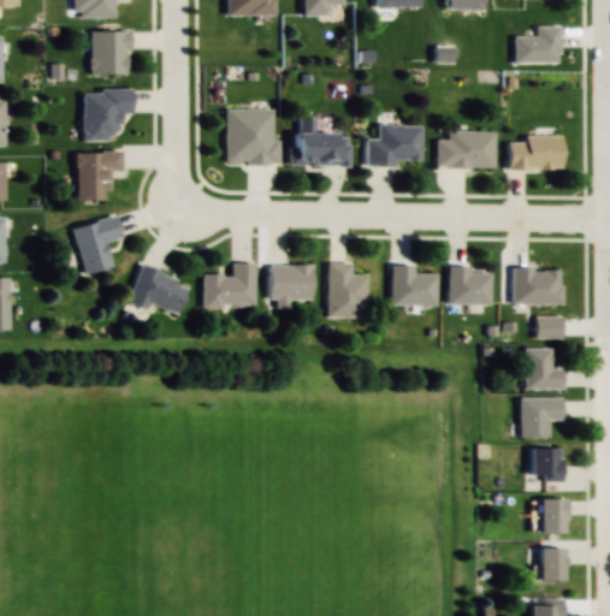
[(117,18),(117,0),(131,0),(130,0),(75,0),(76,17),(117,18)]
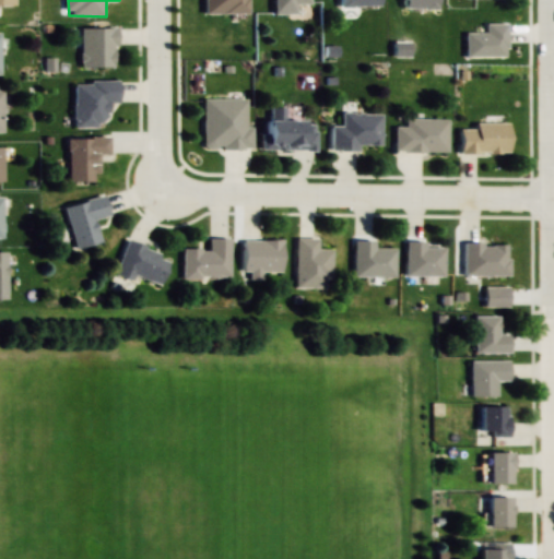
[(207,0),(208,14),(251,13),(250,0),(207,0)]
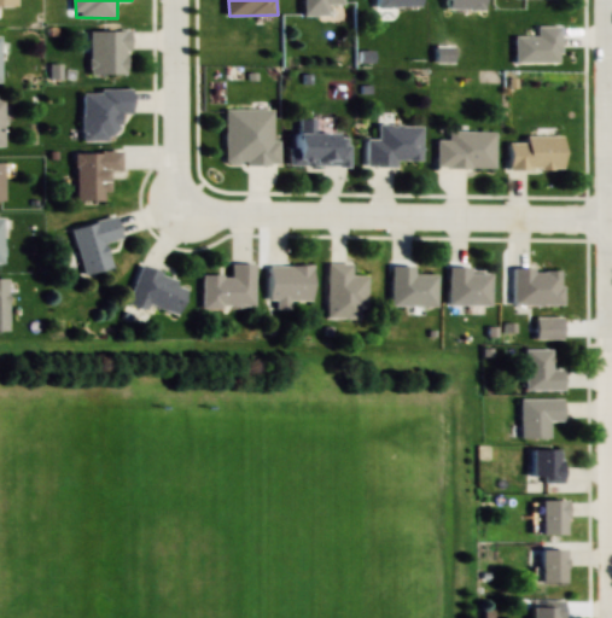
[(345,0),(307,0),(307,17),(331,17),(331,4),(345,4),(345,0)]
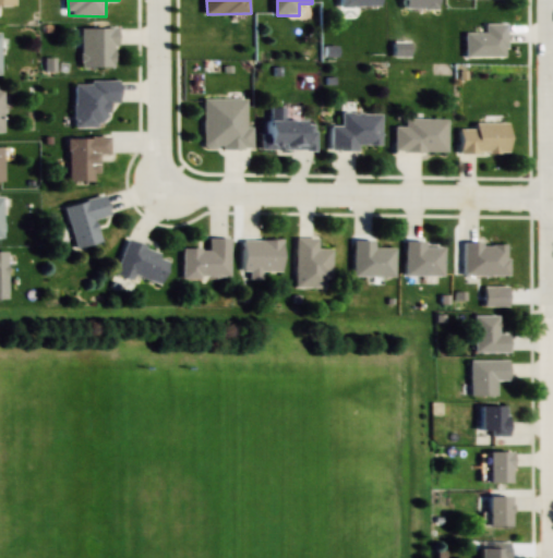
[(439,0),(406,0),(407,9),(439,9),(439,0)]
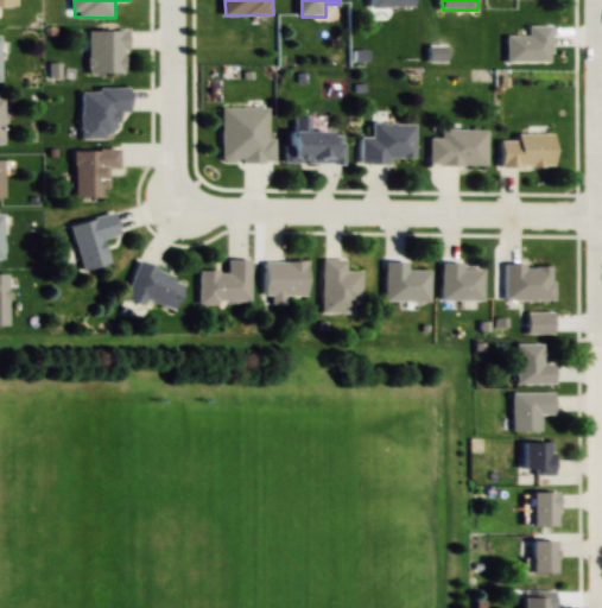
[(532,37),(509,37),(509,63),(555,63),(555,26),(532,26),(532,37)]
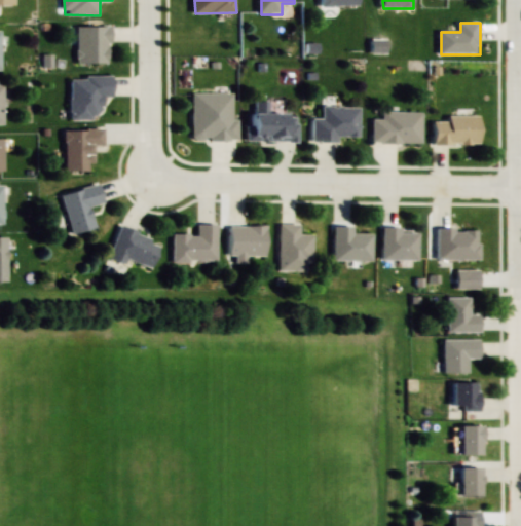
[(111,64),(111,27),(80,27),(80,64),(111,64)]
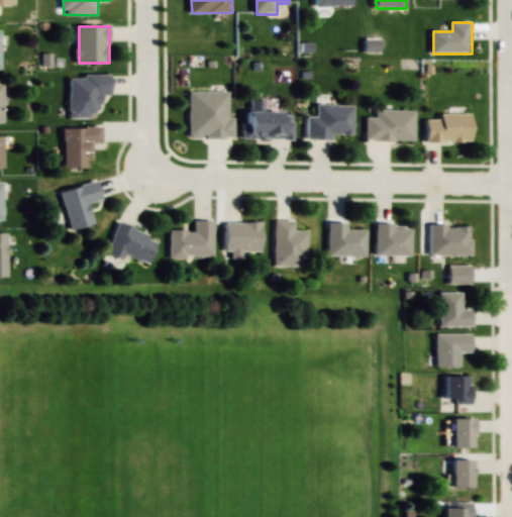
[(72,117),(101,117),(101,95),(111,95),(111,75),(72,75),(72,117)]
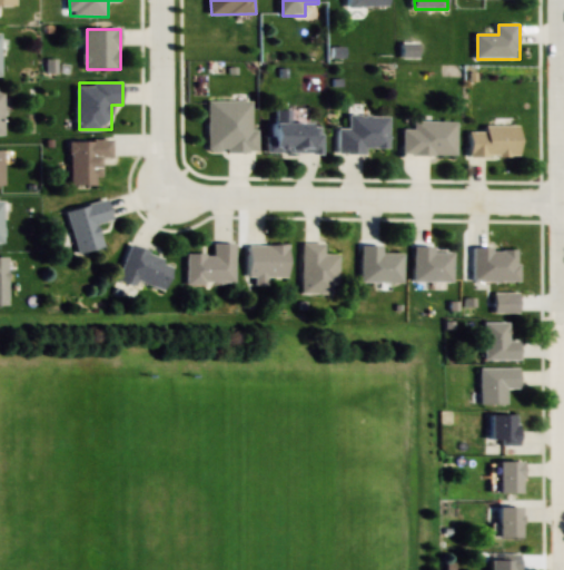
[(257,101),(210,100),(210,153),(257,153),(257,101)]
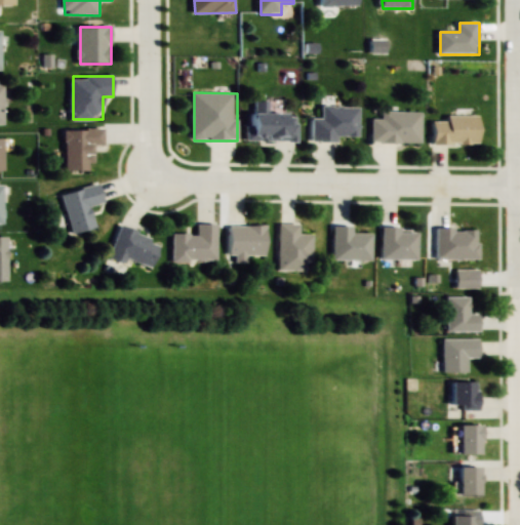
[(315,118),(314,139),(360,140),(361,107),(324,106),(324,118),(315,118)]
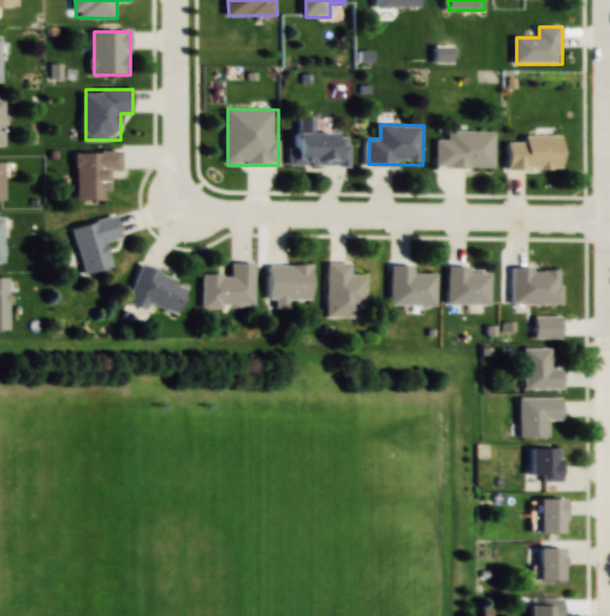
[(496,131),(450,131),(450,138),(439,138),(439,167),(496,167),(496,131)]
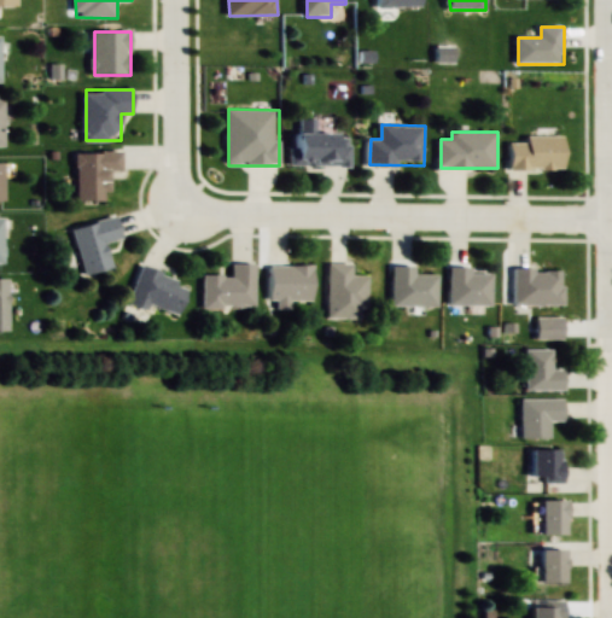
[(351,167),(351,133),(295,133),(295,167),(351,167)]
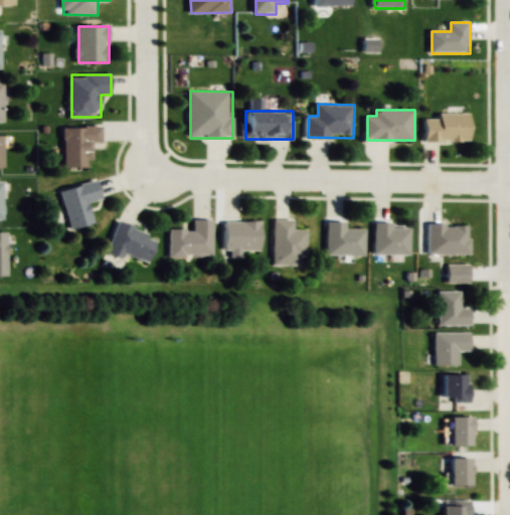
[(470,114),(441,114),(441,118),(427,118),(427,141),(470,141),(470,114)]
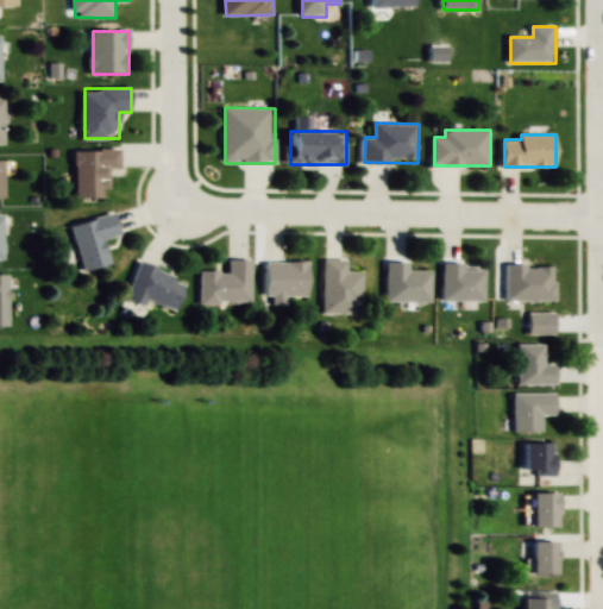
[(121,150),(77,150),(77,198),(108,198),(108,169),(121,169),(121,150)]
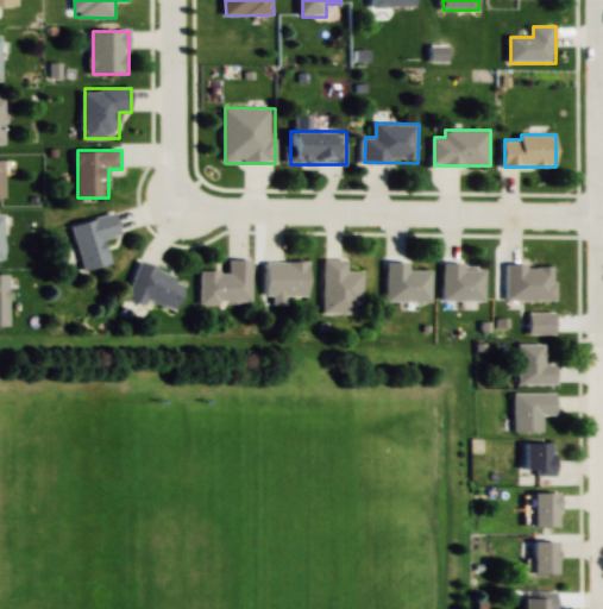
[(113,264),(107,240),(123,236),(117,214),(75,225),(87,271),(113,264)]
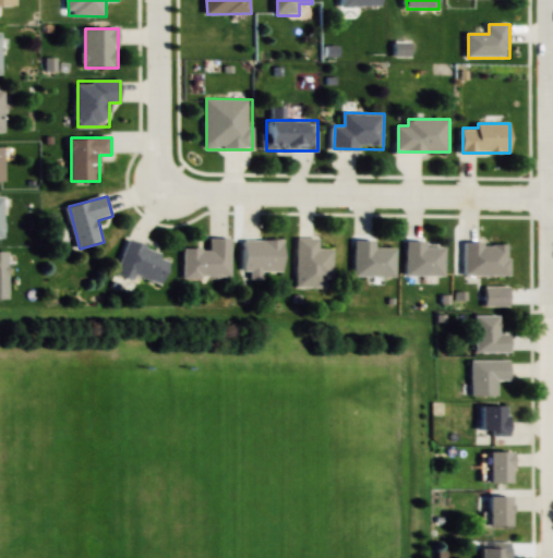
[(321,238),(299,238),(299,289),(334,289),(334,250),(321,250),(321,238)]
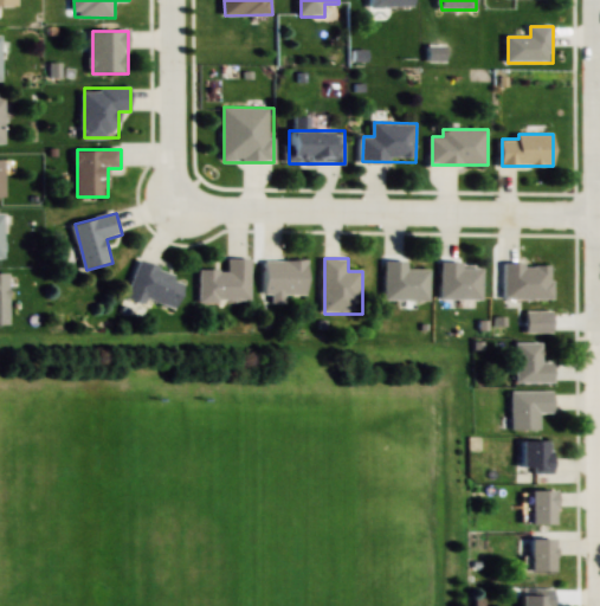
[(201,270),(202,303),(252,303),(252,259),(230,259),(230,270),(201,270)]
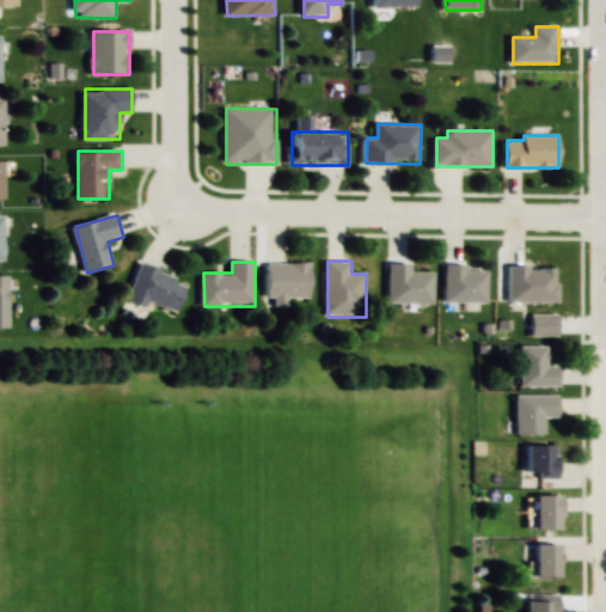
[(312,264),(269,264),(269,298),(277,298),(277,306),(291,306),(291,298),(312,298),(312,264)]
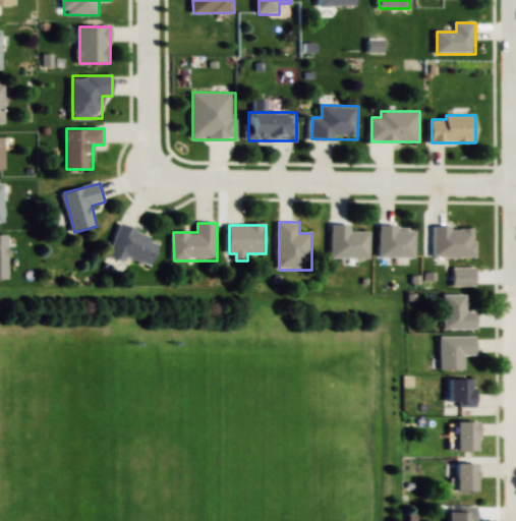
[(333,257),(369,257),(369,232),(352,232),(352,225),(333,225),(333,257)]
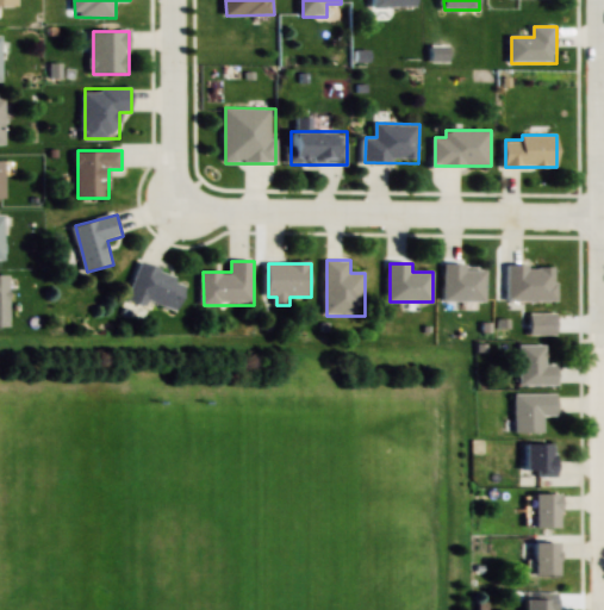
[(130,298),(178,312),(188,279),(141,265),(130,298)]
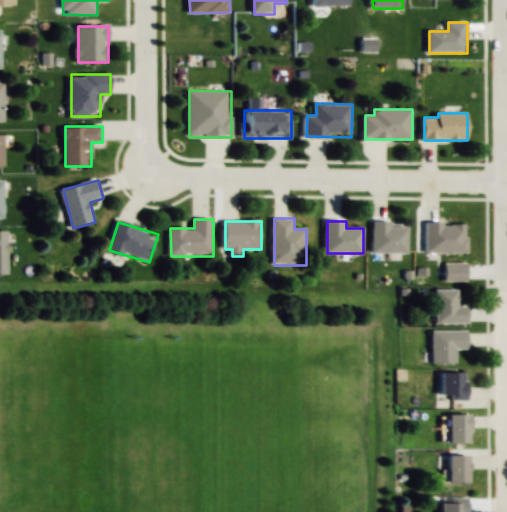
[(374,253),(409,253),(409,223),(374,223),(374,253)]
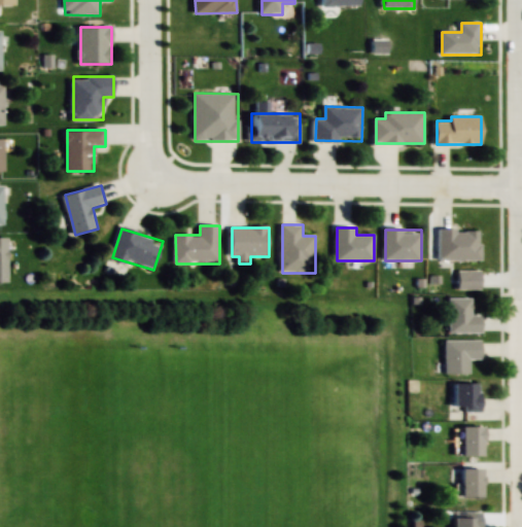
[(482,260),(482,230),(440,230),(440,260),(482,260)]
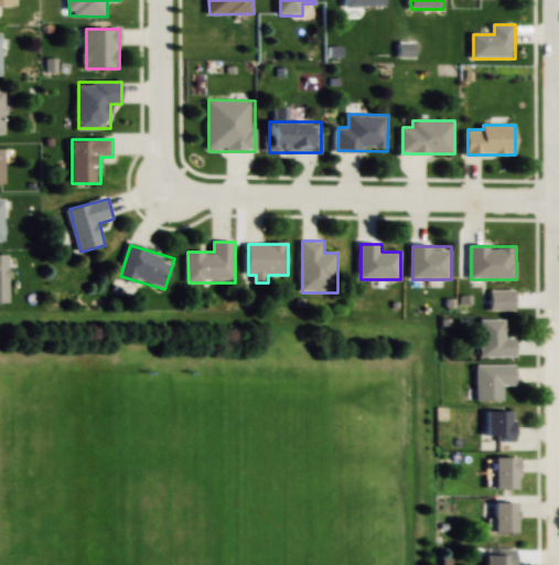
[(0,304),(10,304),(10,256),(0,255),(0,304)]
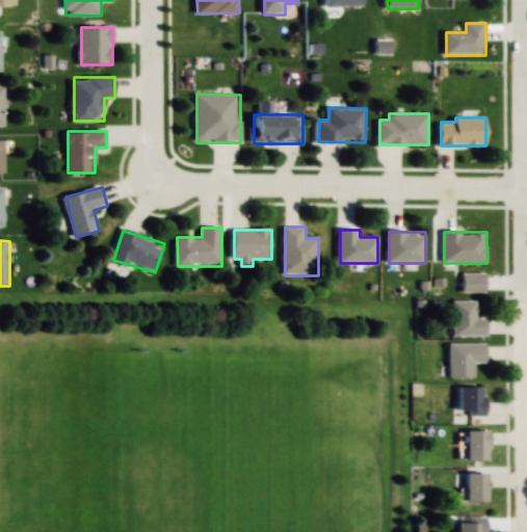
[(486,319),(477,319),(477,300),(455,301),(455,337),(486,337),(486,319)]
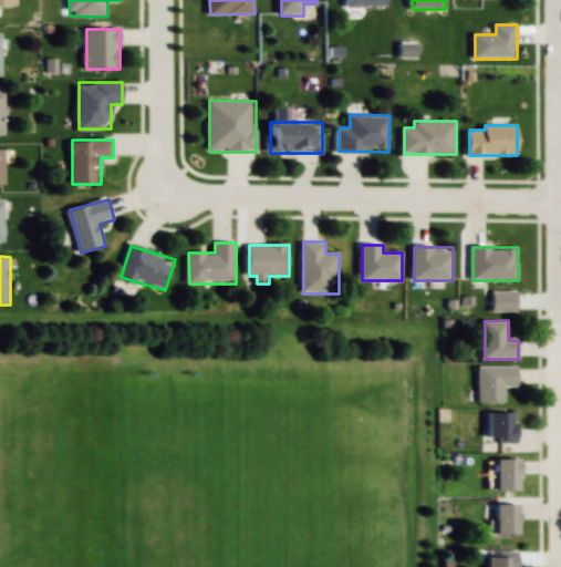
[(480,403),(506,403),(506,387),(518,387),(518,367),(480,367),(480,403)]
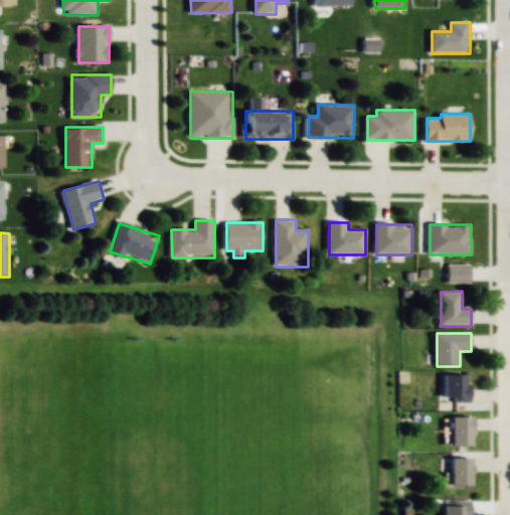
[(470,375),(446,375),(446,396),(457,396),(457,401),(470,401),(470,375)]
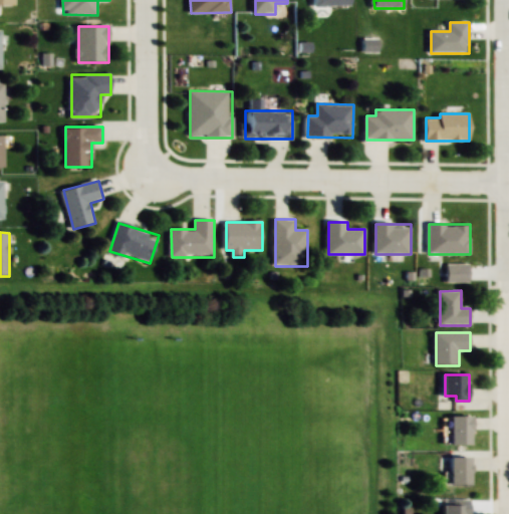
[(452,415),(452,443),(472,443),(472,415),(452,415)]
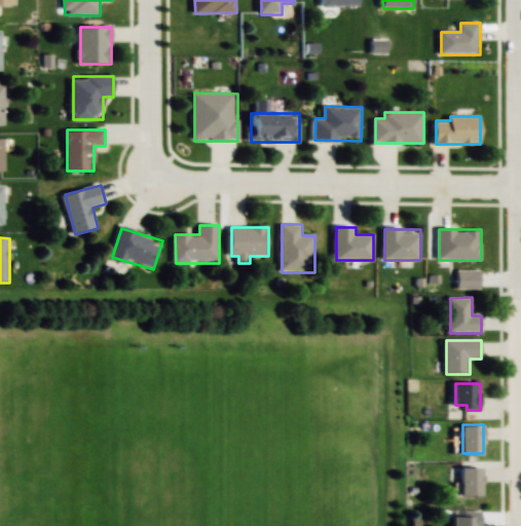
[(482,494),(482,466),(462,466),(462,494),(482,494)]
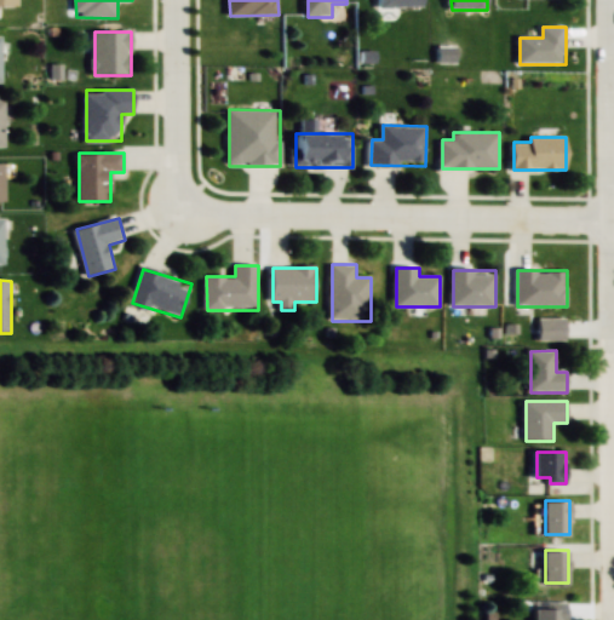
[(567,619),(567,601),(537,601),(537,619),(567,619)]
